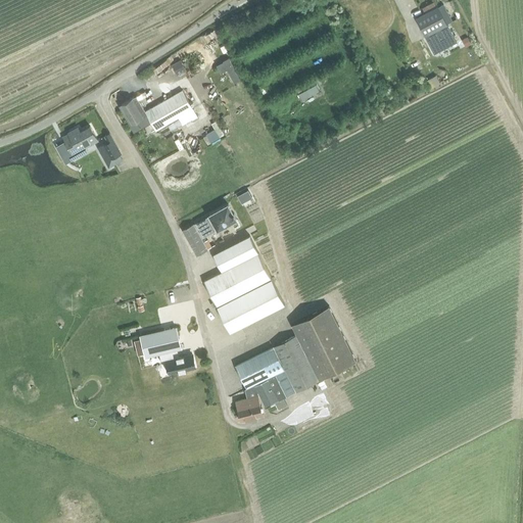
[(443,4),(438,7),(443,16),(447,24),(453,21),(443,4)]
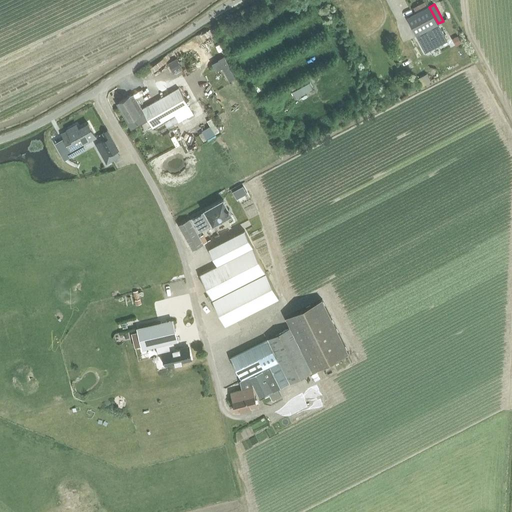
[(416,12),(406,17),(411,26),(416,35),(425,52),(447,41),(438,24),(438,23),(434,16),(429,7),(428,5),(427,6),(416,12)]
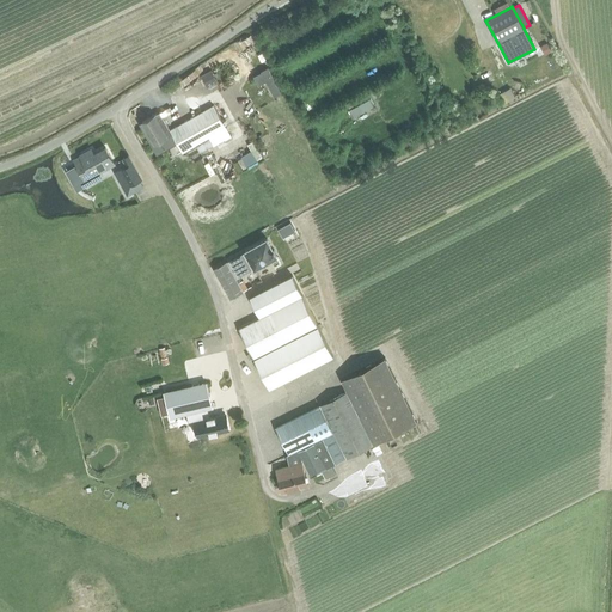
[(546,43),(540,47),(545,55),(551,51),(546,43)]
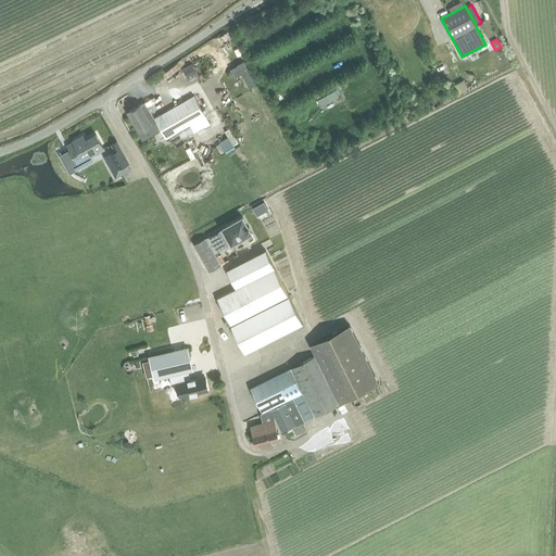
[(237,64),(238,65),(230,68),(234,76),(241,73),(249,87),(254,84),(243,61),(237,64)]
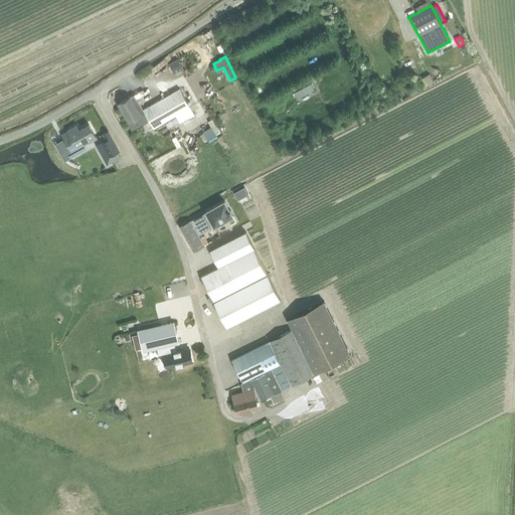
[(178,57),(169,62),(174,72),(183,67),(178,57)]
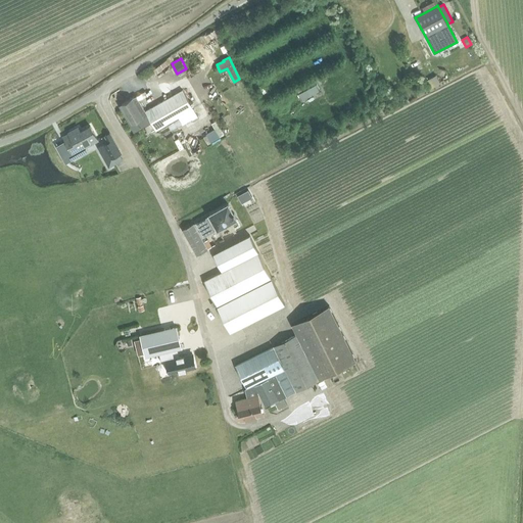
[(297,94),(301,100),(320,90),(317,84),(297,94)]
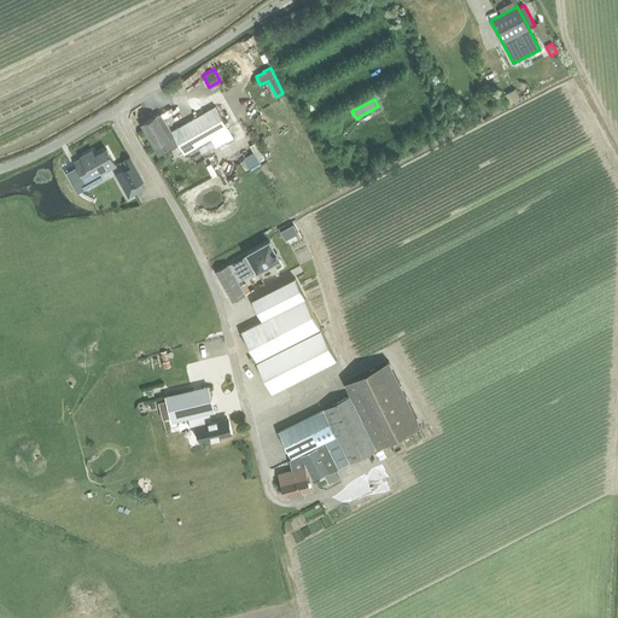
[(172,130),(161,112),(141,124),(153,146),(174,135),(184,153),(194,149),(213,139),(228,128),(215,106),(172,130)]
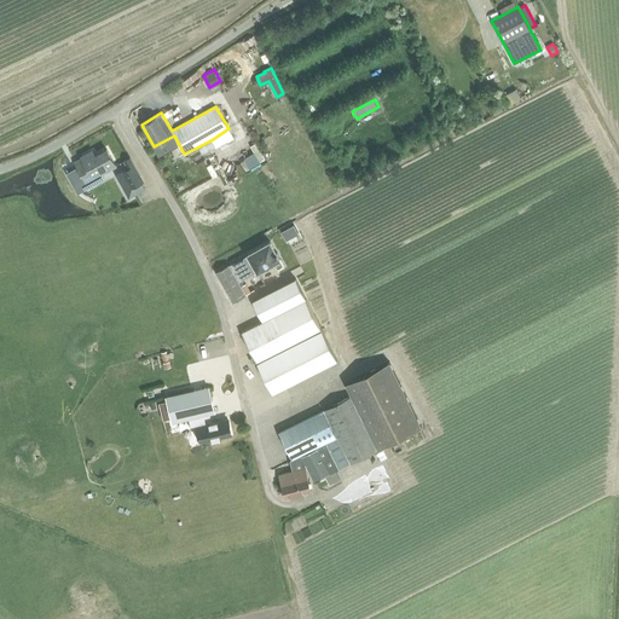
[(84,178),(86,181),(116,166),(106,149),(94,156),(92,151),(81,157),(84,160),(76,165),(77,167),(70,171),(76,183),(84,178)]
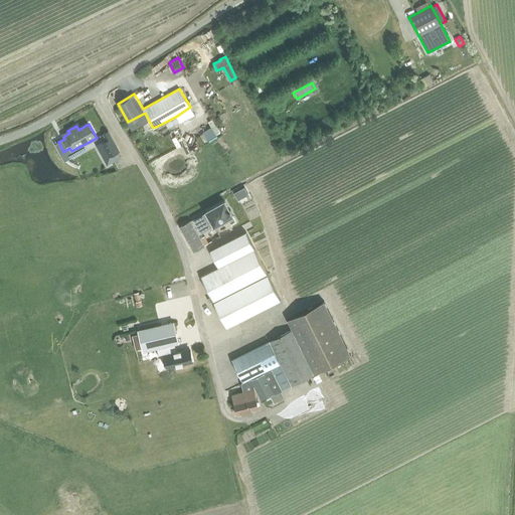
[(111,137),(96,145),(107,165),(113,162),(109,156),(119,151),(111,137)]
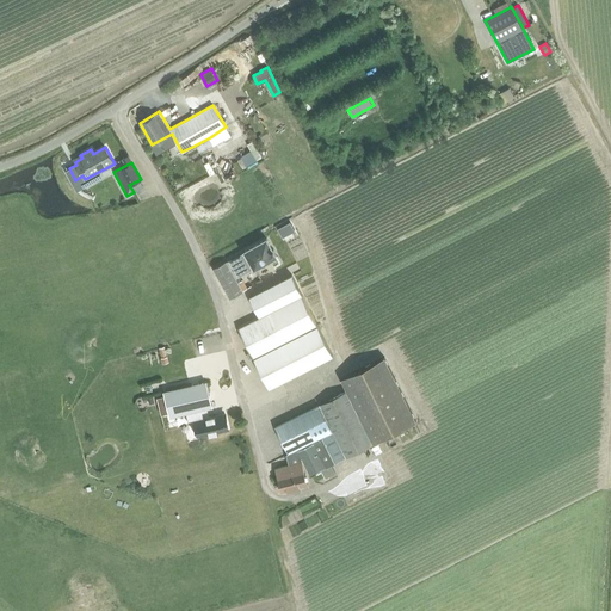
[(289,222),(277,228),(282,236),(294,230),(289,222)]
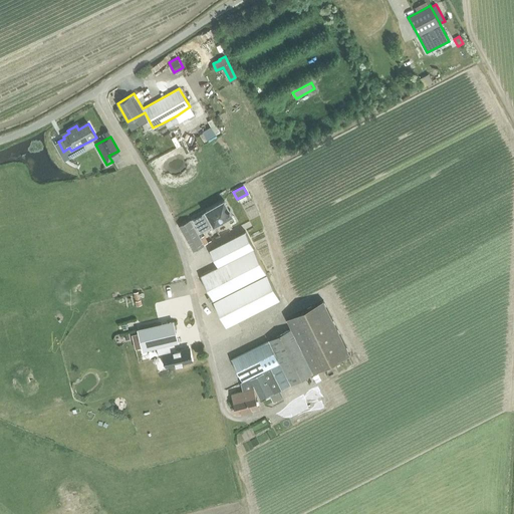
[(204,210),(205,212),(180,226),(193,251),(204,245),(197,232),(202,230),(201,228),(211,222),(213,227),(234,215),(224,199),(204,210)]
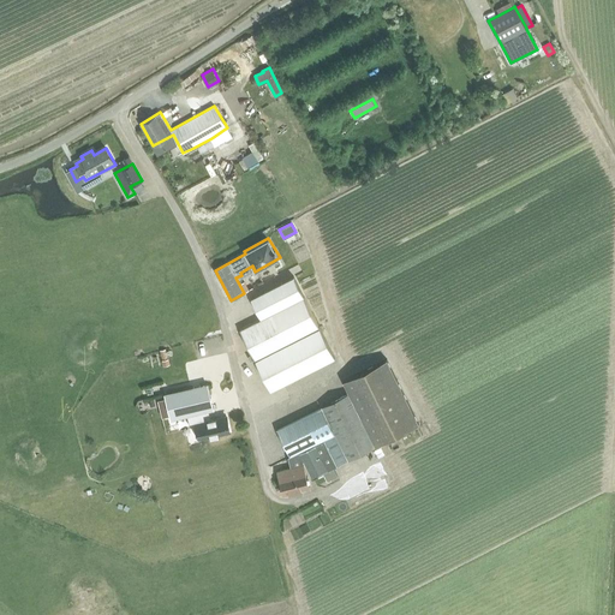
[(250,298),(261,317),(303,296),(293,275),(250,298)]
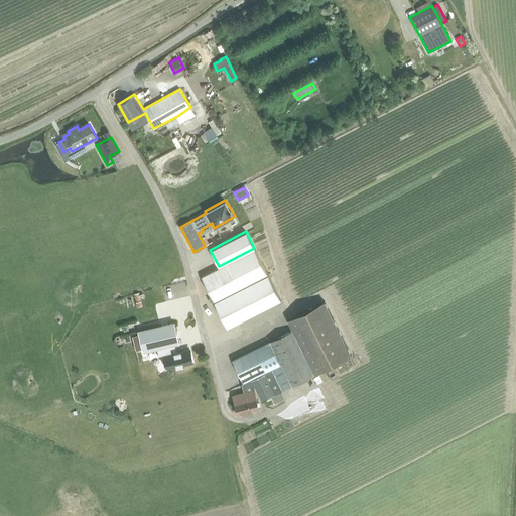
[(211,304),(214,302),(227,328),(281,299),(268,275),(255,249),(201,276),(212,297),(208,299),(211,304)]
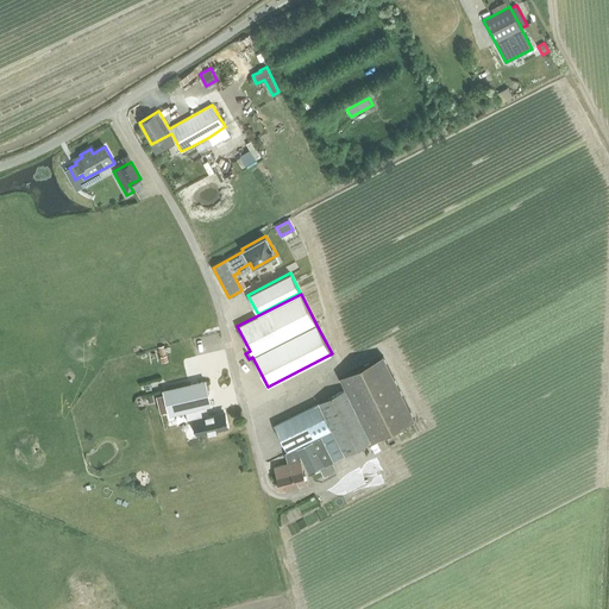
[(274,425),(288,453),(297,447),(303,459),(311,473),(334,462),(345,457),(344,456),(371,443),(414,420),(381,356),(339,377),(345,390),(274,425)]
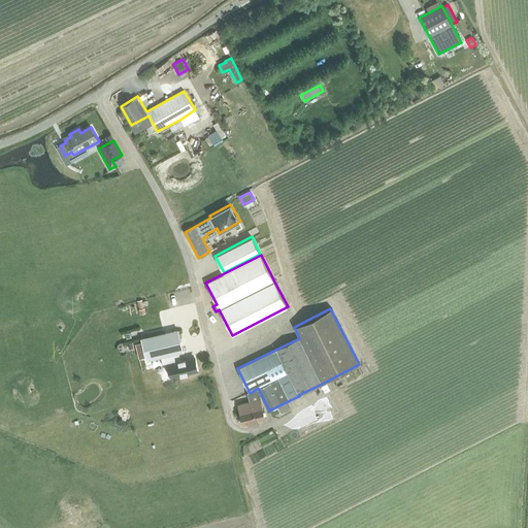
[(177,330),(141,338),(146,360),(160,357),(163,366),(168,365),(169,366),(166,367),(168,374),(170,373),(171,376),(197,370),(194,357),(186,359),(185,358),(185,359),(184,360),(180,360),(180,358),(178,353),(183,352),(177,330)]
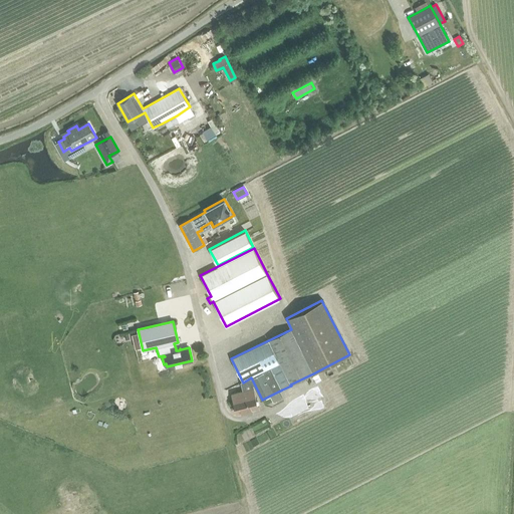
[(251,377),(243,382),(241,382),(243,392),(232,395),(237,414),(258,408),(253,389),(256,388),(251,377)]
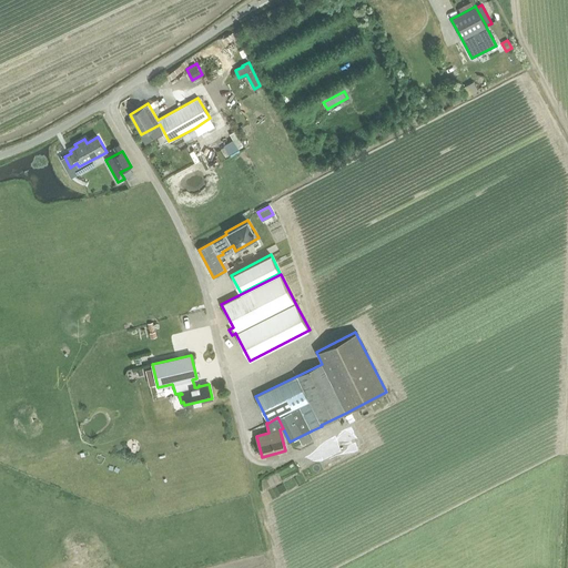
All buildings are outlined.
